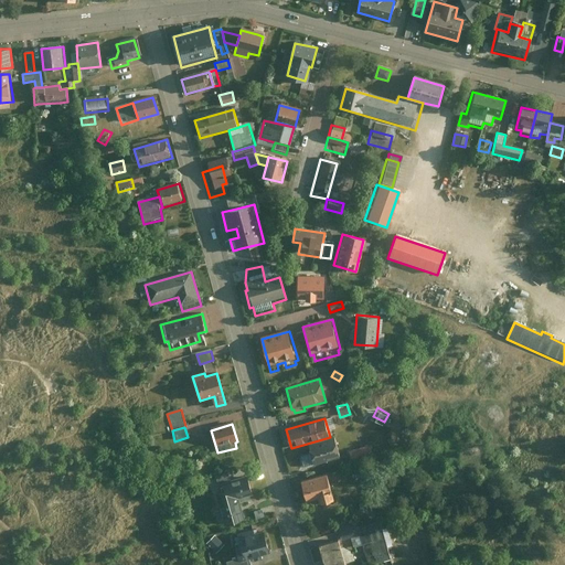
[(341,460),(336,441),(311,448),(317,468),(341,460)]
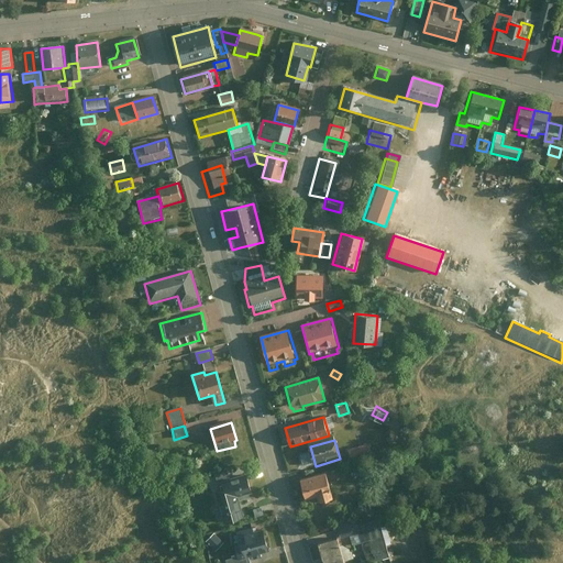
[(368,444),(349,450),(352,459),(372,452),(368,444)]
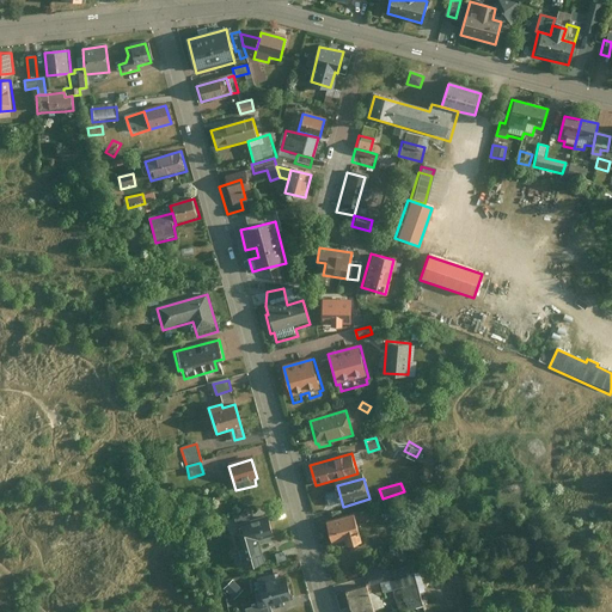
[(363,514),(356,515),(359,525),(366,524),(363,514)]
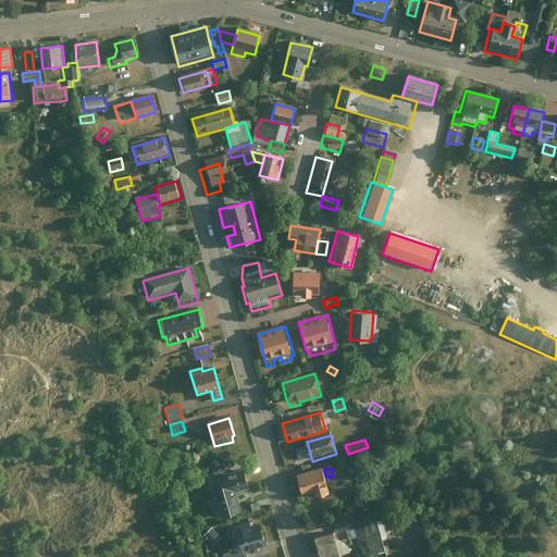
[(324,469),(297,477),(302,496),(314,493),(317,499),(332,495),(326,478),(324,469)]
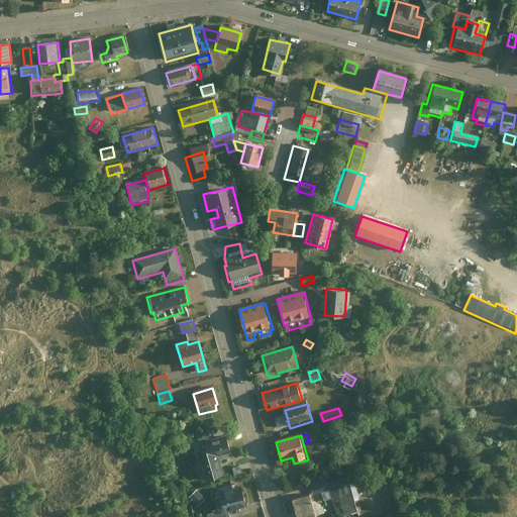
[(227,439),(198,448),(208,482),(224,477),(218,458),(231,453),(227,439)]
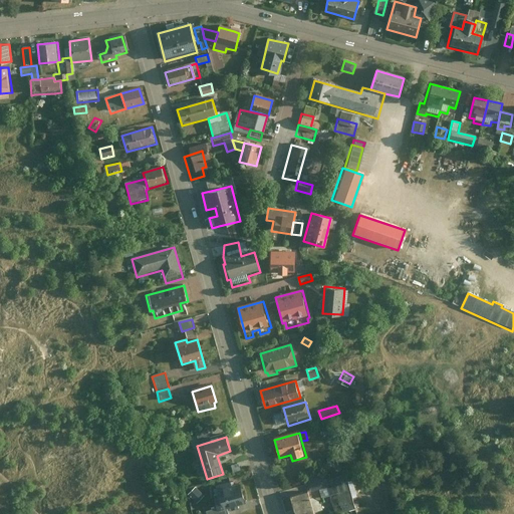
[(306,477),(310,491),(315,490),(326,487),(325,481),(323,473),(306,477)]
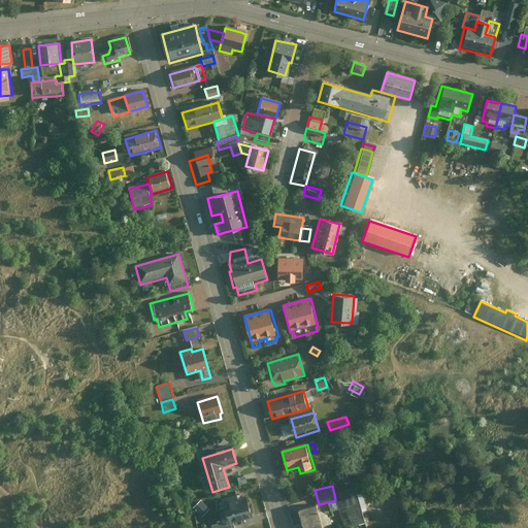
[(355,489),(334,494),(335,500),(342,527),(343,527),(363,523),(355,489)]
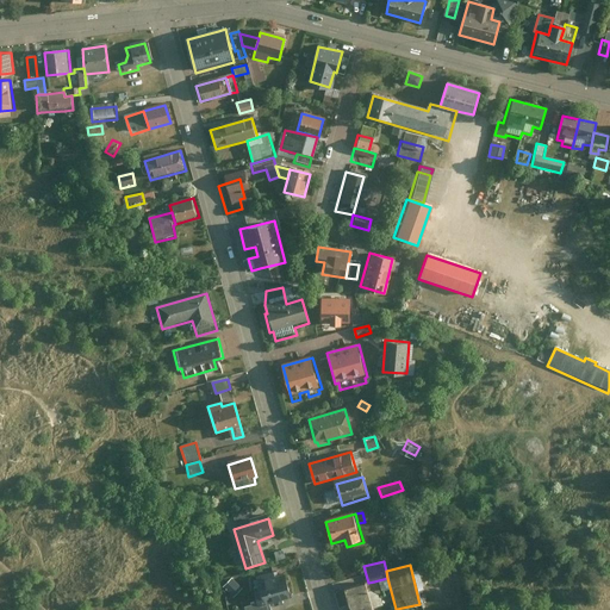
[(292,599),(286,573),(275,576),(274,572),(265,573),(267,580),(261,582),(260,577),(254,578),(255,586),(254,586),(257,604),(259,608),(267,605),(292,599)]
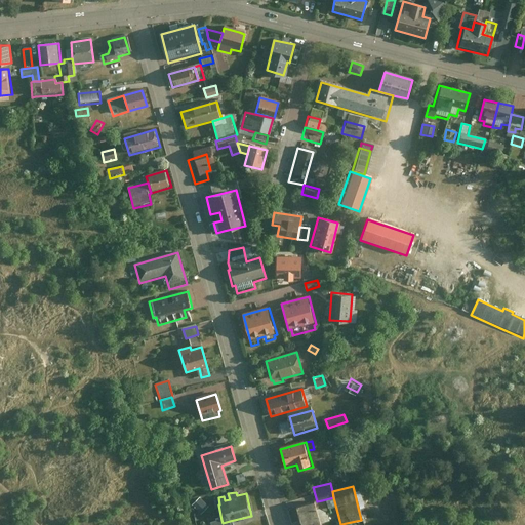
[(202,494),(194,502),(203,512),(211,503),(202,494)]
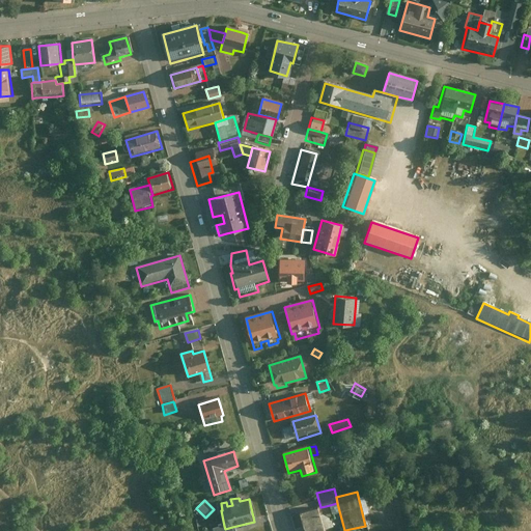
[(326,530),(320,507),(301,512),(305,530),(326,530)]
